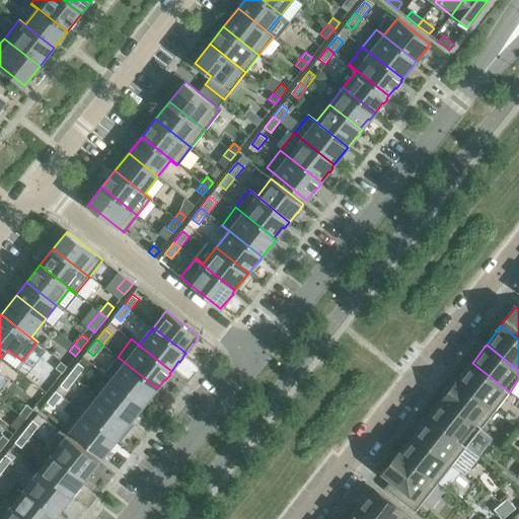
[(157,388),(118,357),(117,357),(125,363),(112,380),(144,405),(144,404),(142,403),(150,393),(152,395),(157,388)]
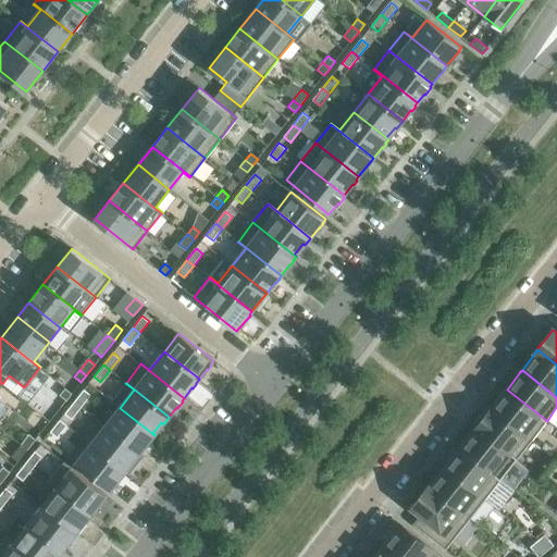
[(66,400),(72,394),(65,387),(60,395),(66,400)]
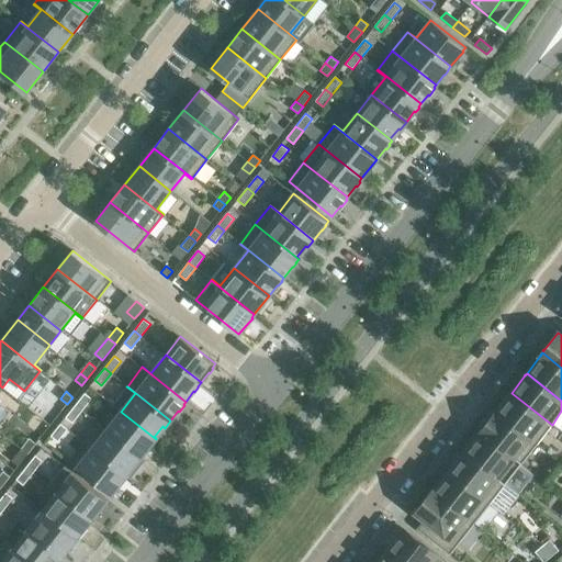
[(81,411),(91,398),(85,393),(75,405),(81,411)]
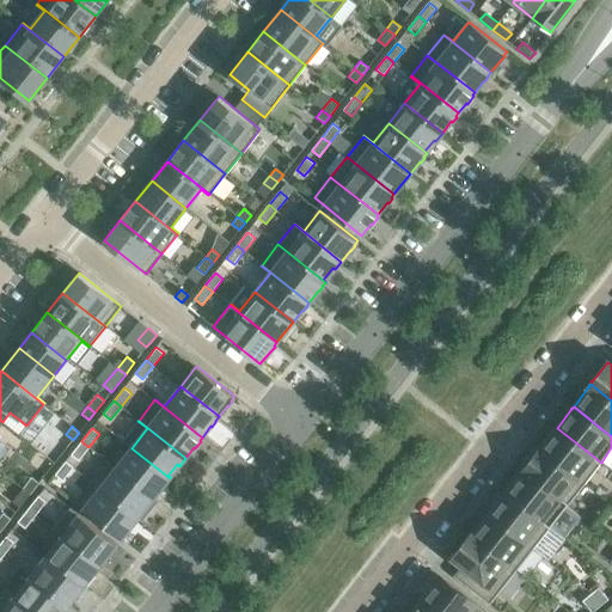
[(583,484),(601,463),(557,428),(555,430),(554,429),(552,432),(554,432),(540,450),(583,484)]
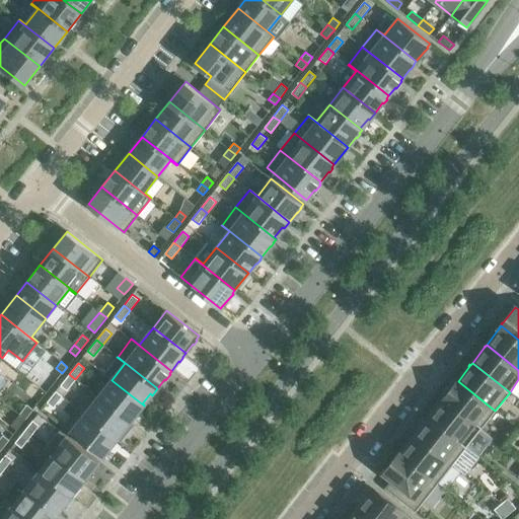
[(67,390),(75,379),(69,374),(60,385),(67,390)]
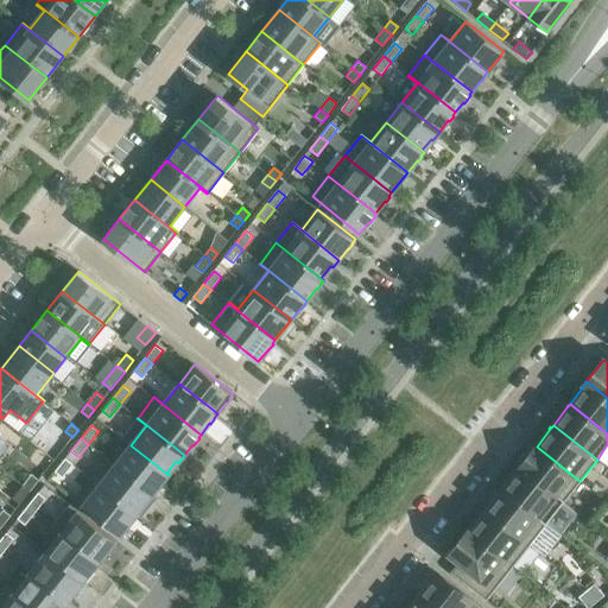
[(169,475),(131,445),(115,464),(153,494),(162,483),(163,485),(166,480),(165,479),(169,475)]
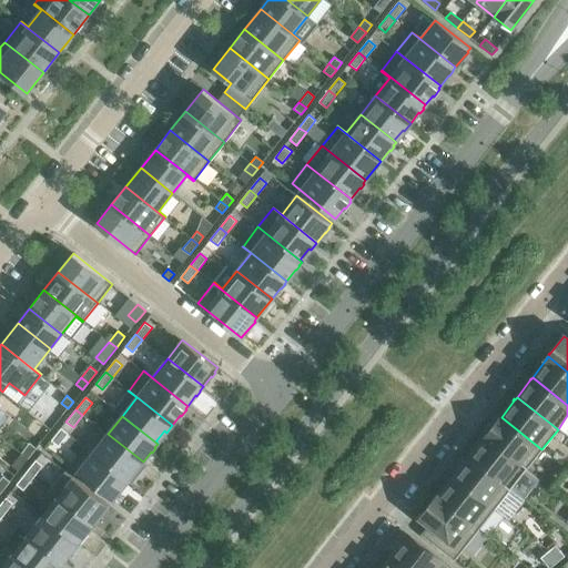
[(484,434),(483,435),(526,469),(541,449),(501,417),(499,419),(498,418),(497,421),(498,421),(495,424),(493,422),(483,434),(484,434)]
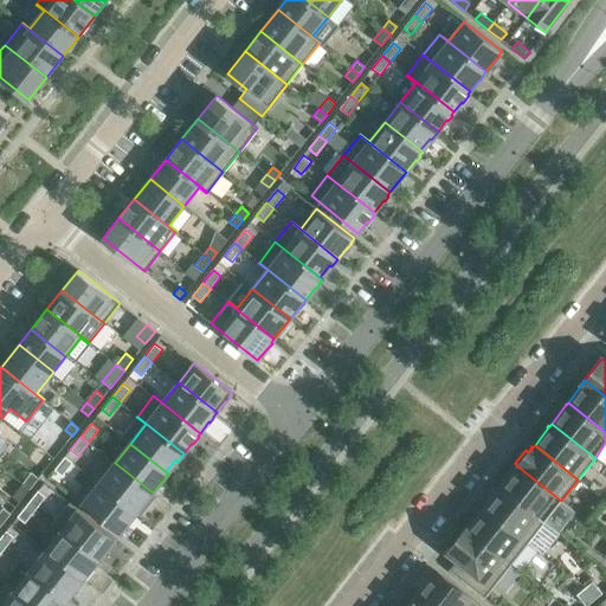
[(62,476),(72,463),(65,457),(55,470),(62,476)]
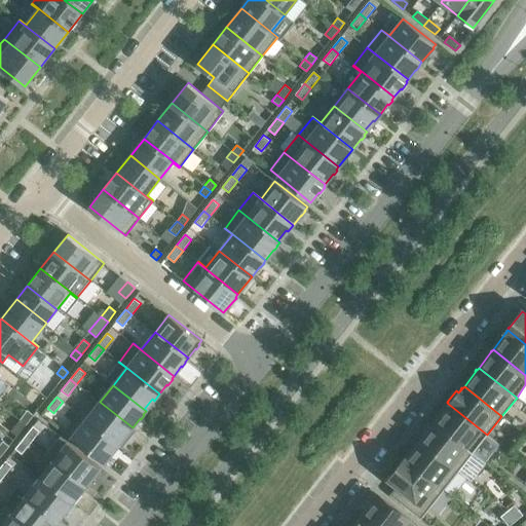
[(86,419),(78,413),(118,445),(133,427),(100,402),(86,419)]
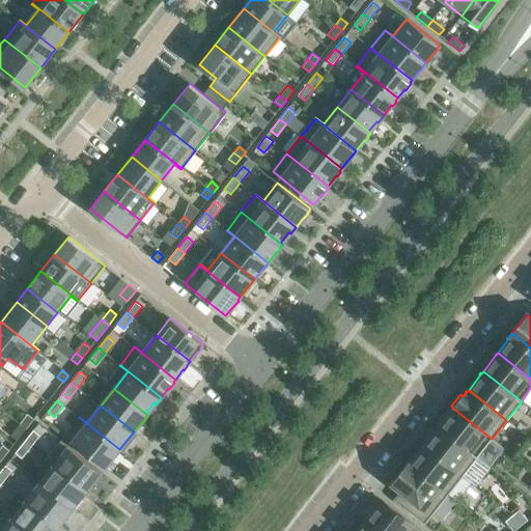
[(439,426),(477,456),(492,439),(451,407),(450,407),(442,418),(444,420),(442,423),(441,423),(440,424),(441,424),(439,426)]
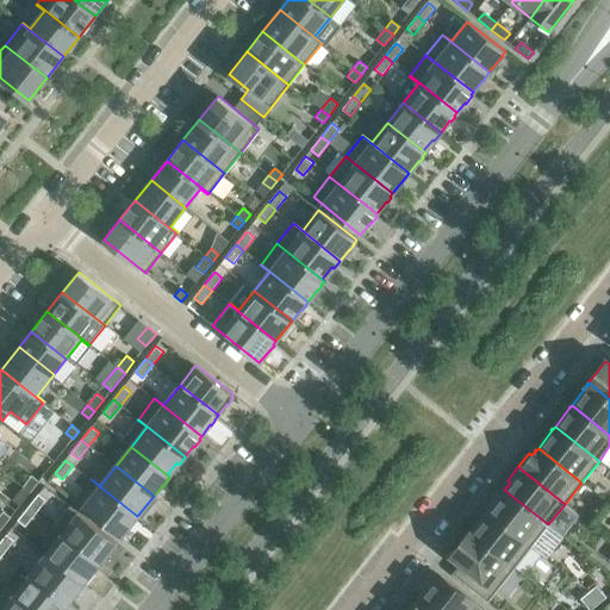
[(30,492),(39,481),(31,475),(23,486),(30,492)]
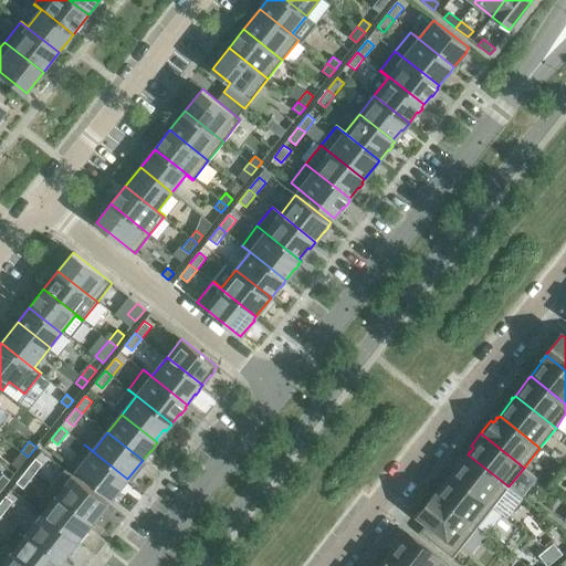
[(127,479),(84,444),(69,464),(112,499),(121,488),(122,489),(125,483),(124,483),(127,479)]
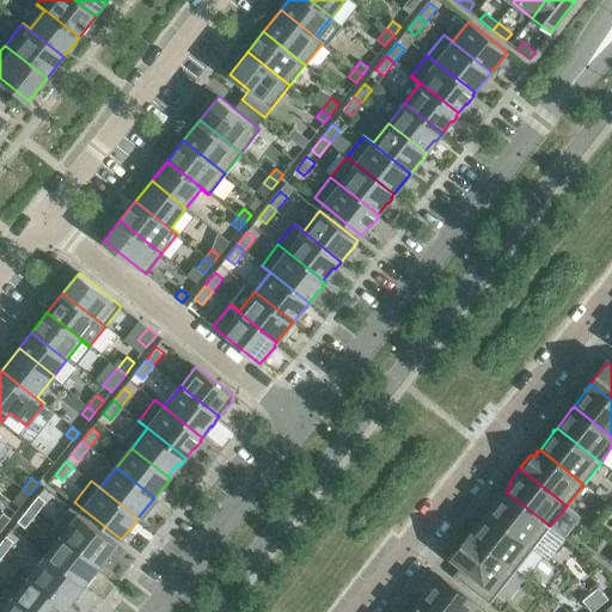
[(24,502),(30,494),(23,488),(17,495),(24,502)]
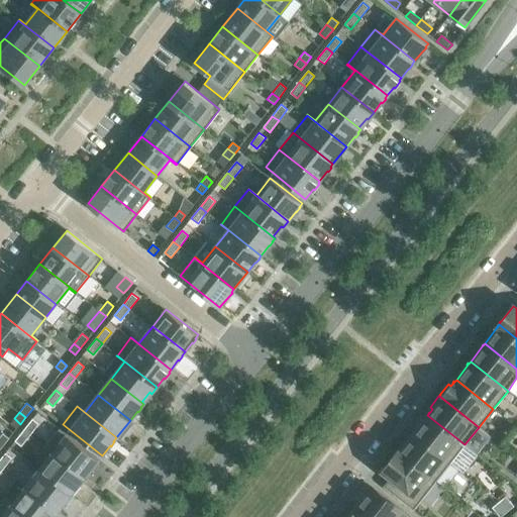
[(450,463),(464,444),(427,415),(415,430),(414,431),(412,433),(450,463)]
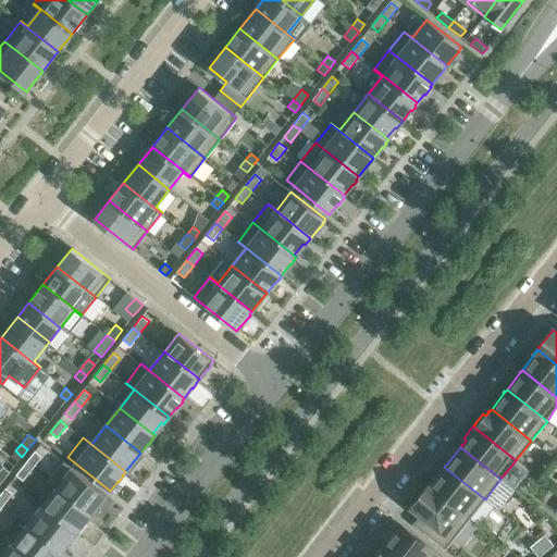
[(33,469),(41,457),(35,452),(25,463),(33,469)]
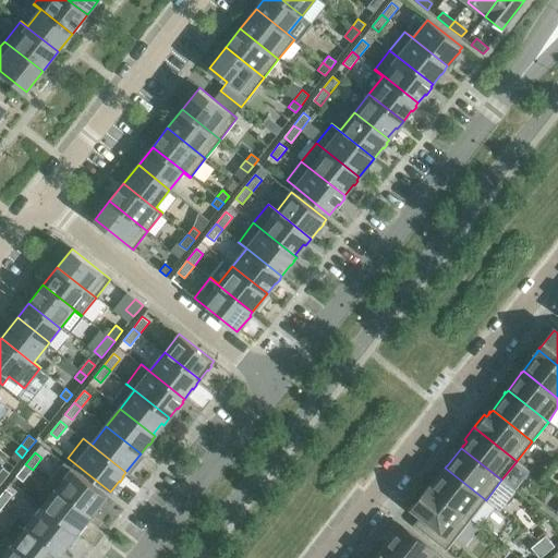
[(107,497),(63,462),(48,482),(91,516),(99,506),(100,506),(104,501),(104,500),(107,497)]
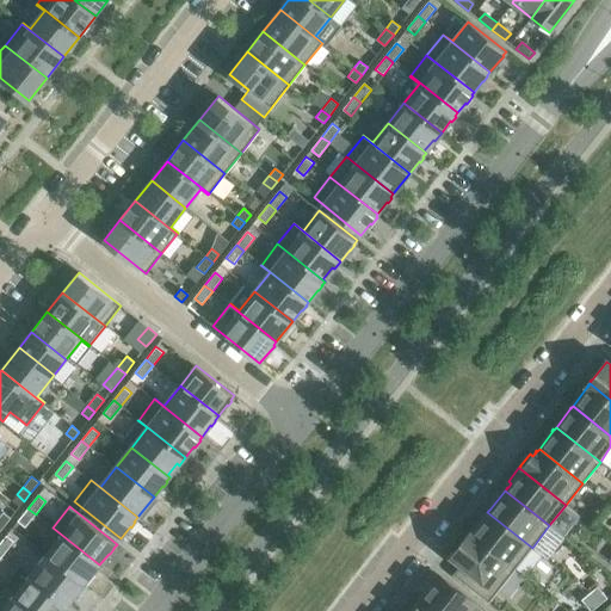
[(25,528),(36,514),(28,508),(18,522),(25,528)]
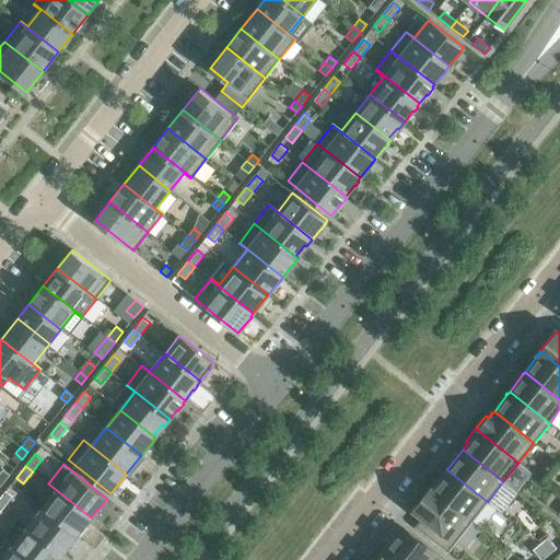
[(0,483),(1,485),(10,475),(2,469),(0,471),(0,483)]
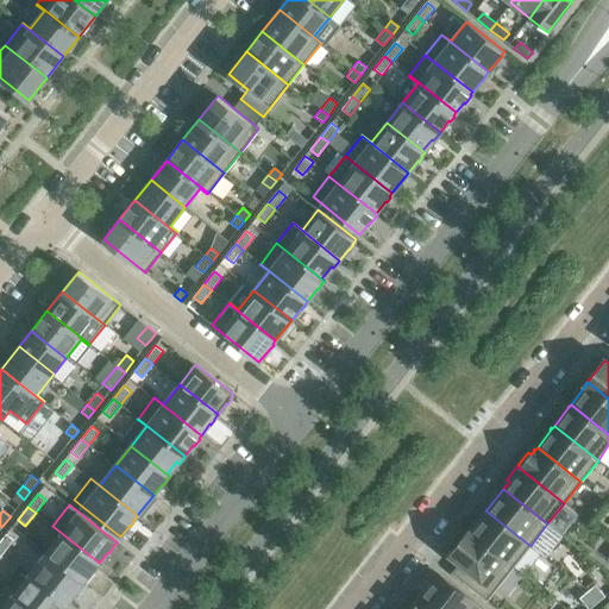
[(469,532),(514,566),(531,546),(485,510),(471,529),(471,531),(470,531),(469,532)]
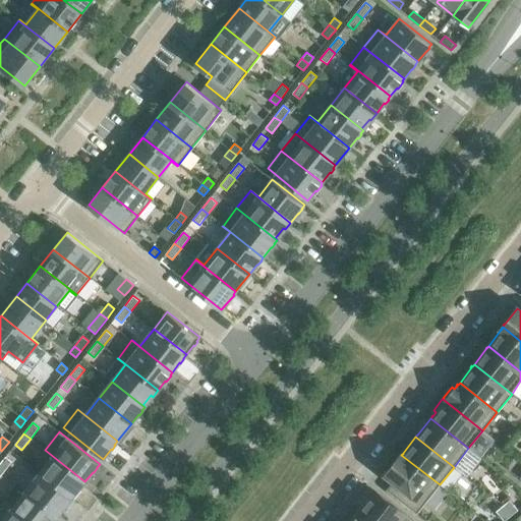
[(45,450),(45,451),(52,457),(39,473),(71,499),(72,499),(70,497),(78,487),(79,488),(84,481),(45,450)]
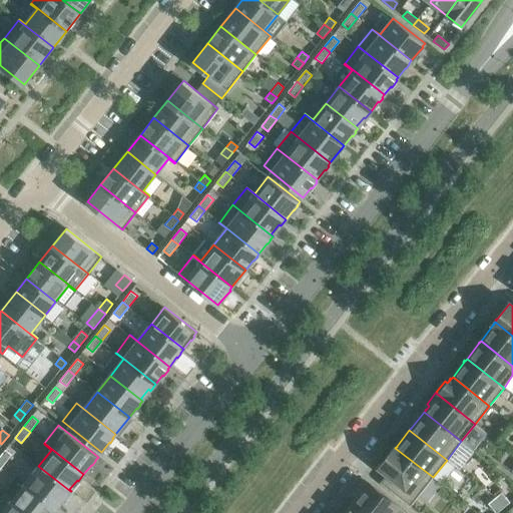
[(410,506),(433,477),(395,448),(393,450),(393,449),(392,451),(380,467),(388,473),(380,483),(410,506)]
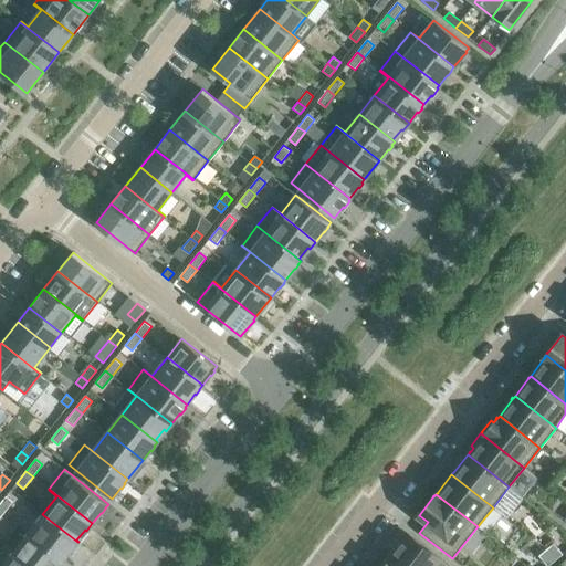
[(0,511),(3,514),(13,501),(6,496),(0,503),(0,511)]
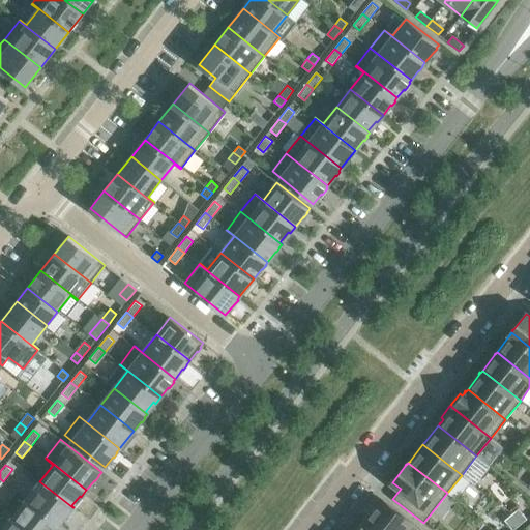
[(39,481),(26,498),(59,525),(66,514),(67,516),(71,511),(70,510),(72,507),(39,481)]
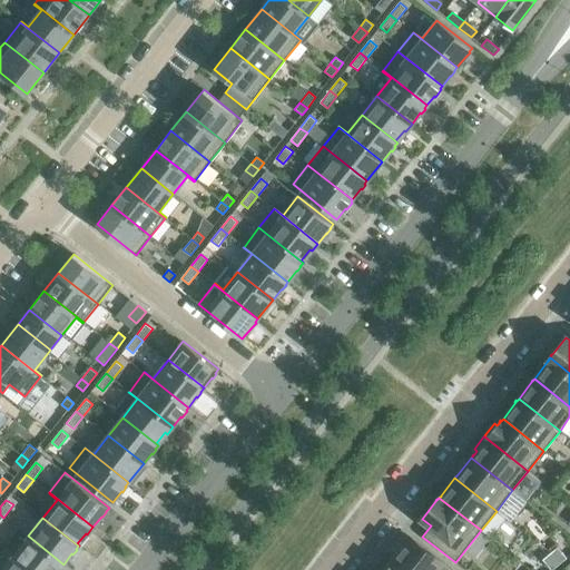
[(13,554),(5,548),(5,549),(31,569),(60,569),(61,569),(60,568),(64,564),(28,536),(13,554)]
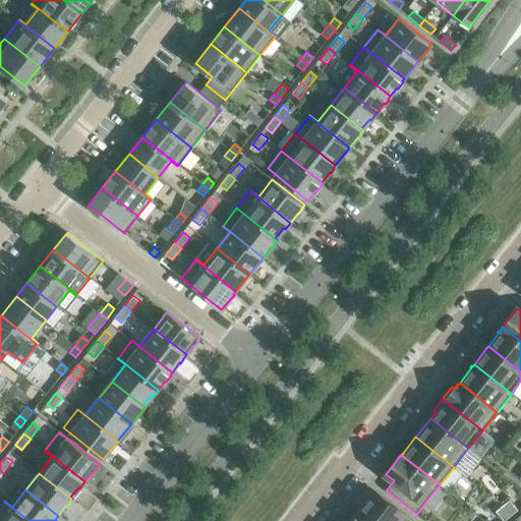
[(410,520),(411,520),(374,490),(361,506),(360,507),(360,508),(359,510),(373,520),(410,520)]
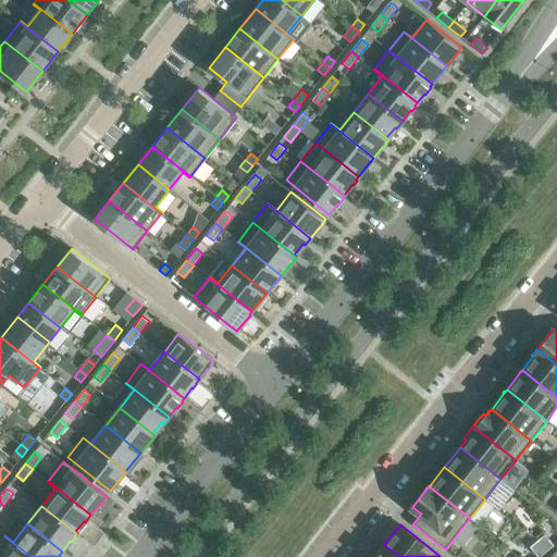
[(546,551),(553,545),(545,534),(537,541),(546,551)]
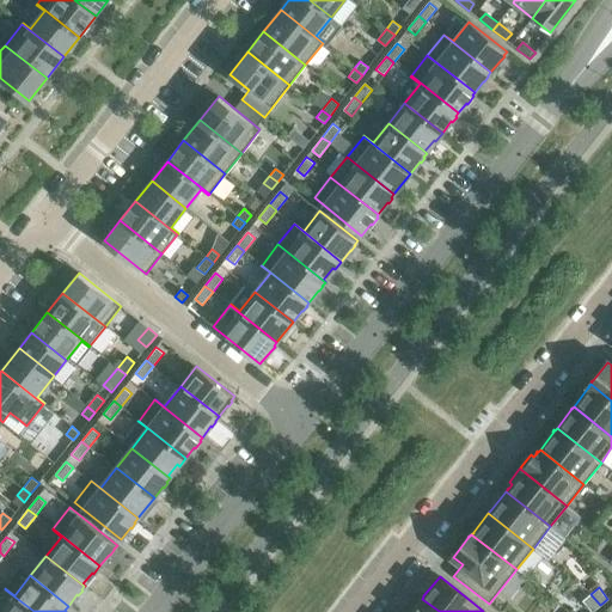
[(34,611),(5,589),(0,594),(0,611),(34,611)]
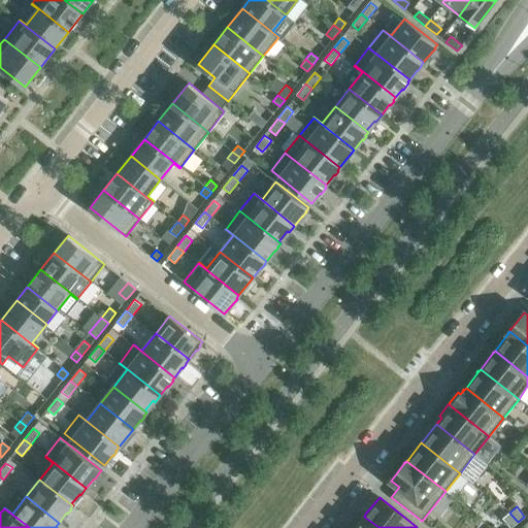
[(510,527),(518,522),(509,513),(502,518),(510,527)]
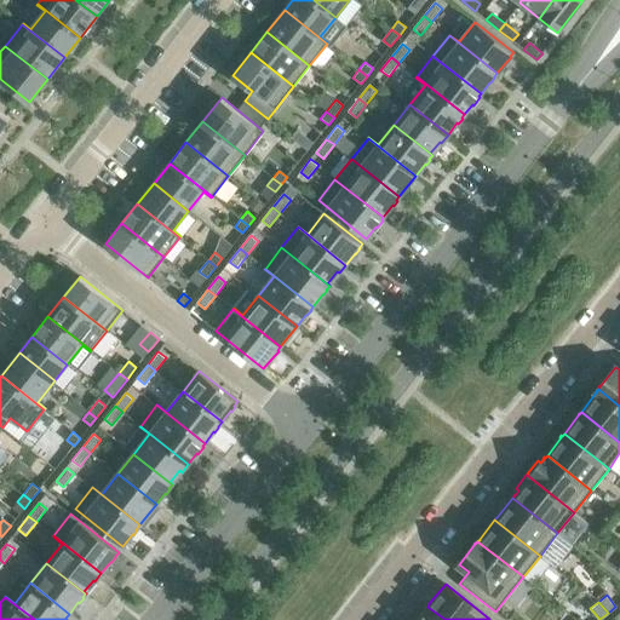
[(445,619),(428,607),(415,619),(445,619)]
